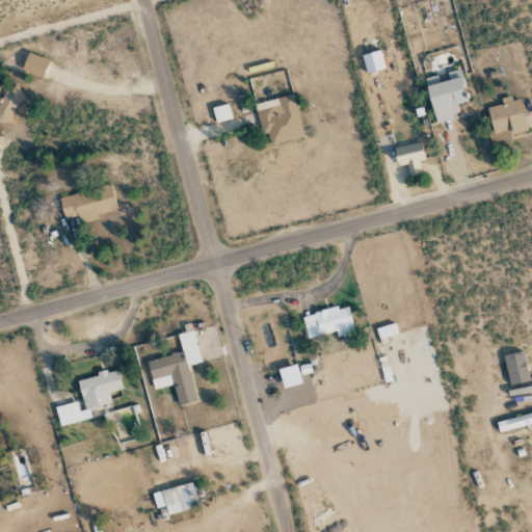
[(366,72),(384,68),(380,49),(362,54),(366,72)]
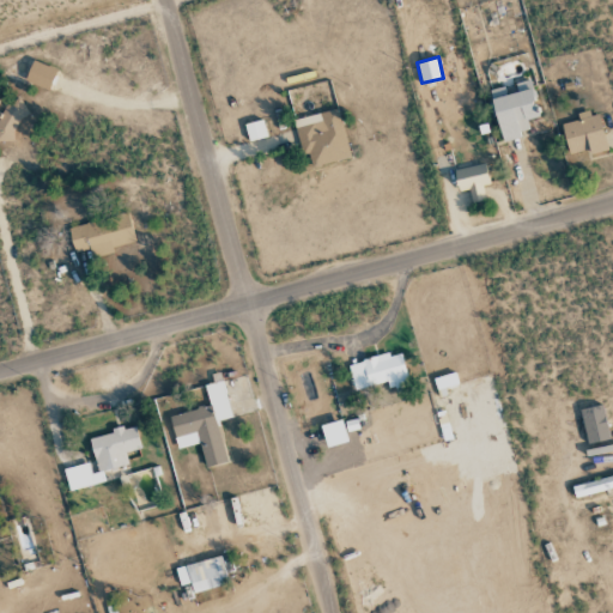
[(24,83),(49,90),(55,70),(31,61),(24,83)]
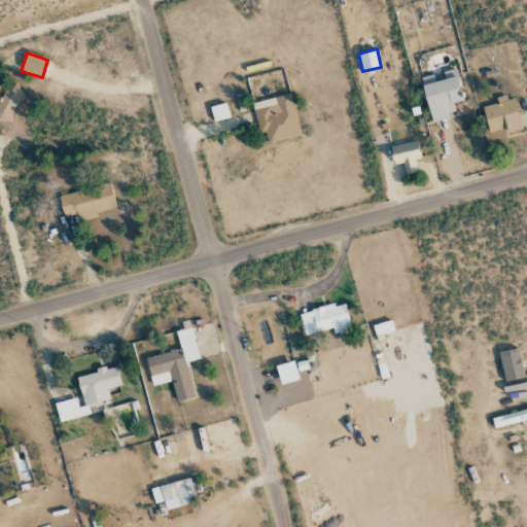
[(431,121),(448,117),(447,113),(455,111),(453,102),(464,100),(456,68),(443,71),(445,78),(434,80),(433,74),(420,77),(431,121)]
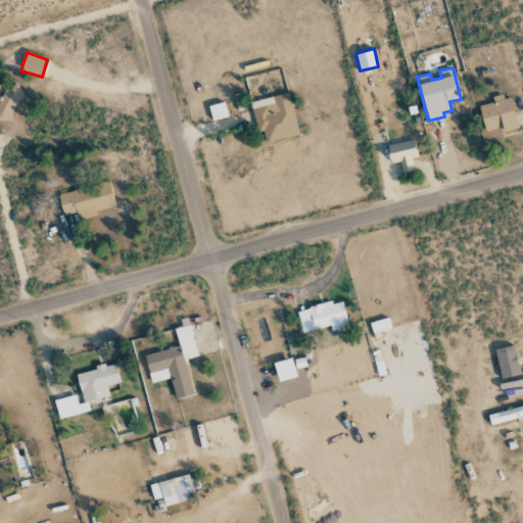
[(250,101),(257,133),(264,132),(266,142),(298,134),(288,92),(250,101)]
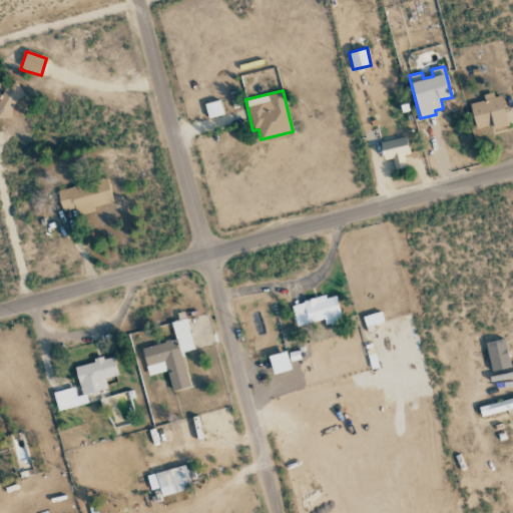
[(470,103),(476,129),(493,124),(494,129),(508,125),(500,92),(485,96),(485,99),(470,103)]
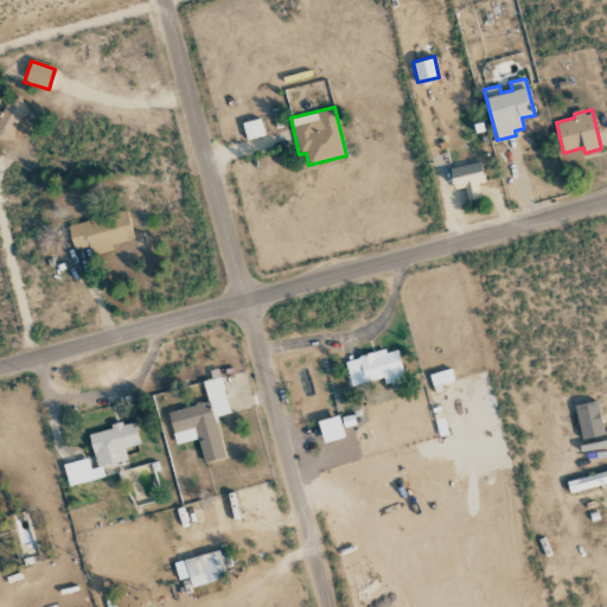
[(242,122),(247,140),(264,135),(260,117),(242,122)]
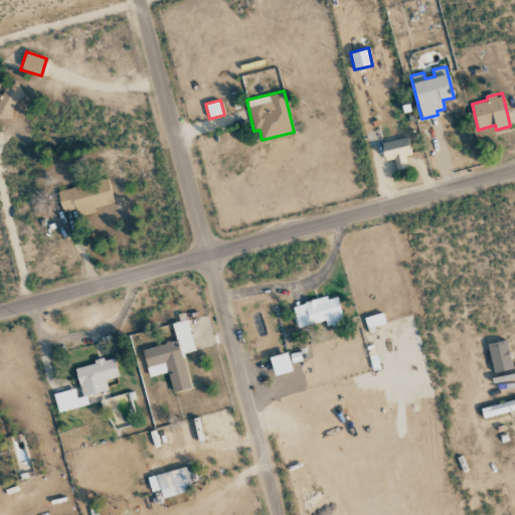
[(384,161),(394,159),(395,169),(406,168),(405,156),(410,155),(408,138),(382,141),(384,161)]
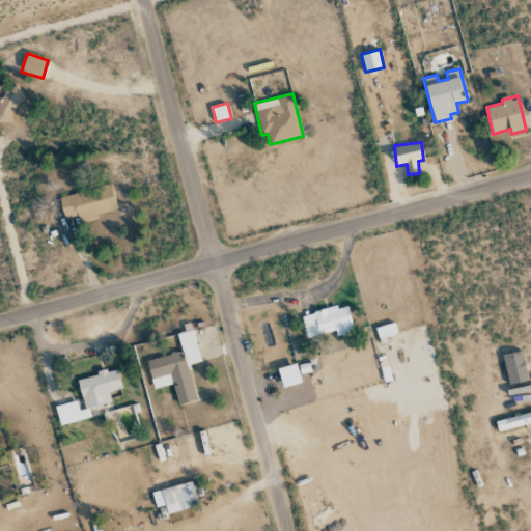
[(86,221),(98,219),(96,214),(116,210),(111,185),(59,196),(64,220),(85,215),(86,221)]
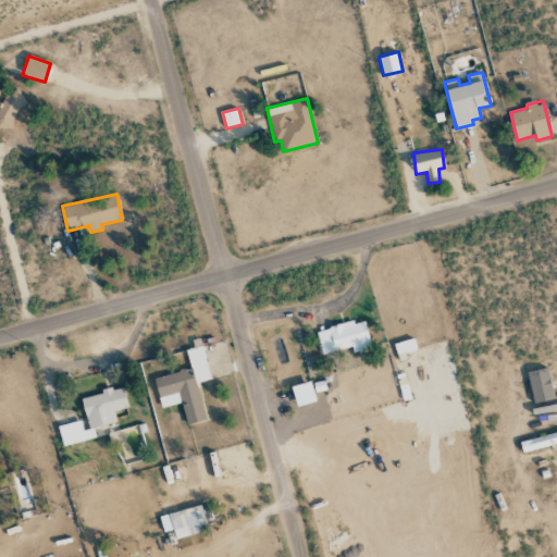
[(364,319),(317,330),(322,354),(353,347),(354,355),(371,351),(364,319)]
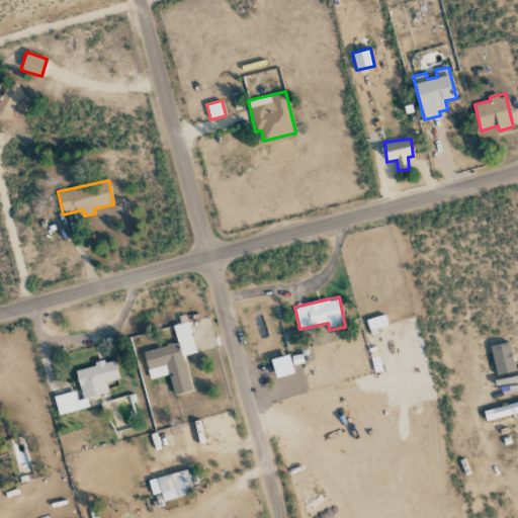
[(386,324),(383,314),(366,320),(369,330),(386,324)]
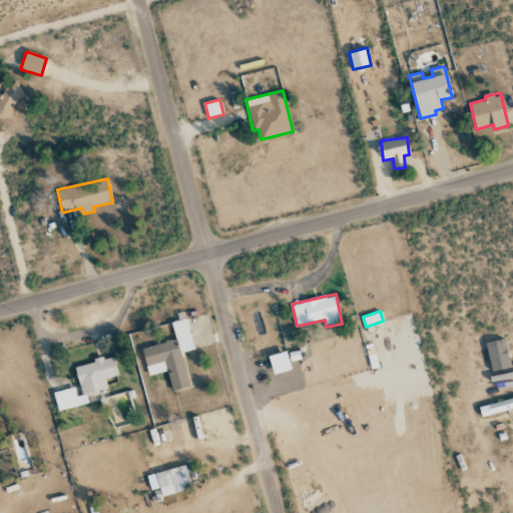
[(180,354),(194,349),(185,318),(170,322),(180,354)]
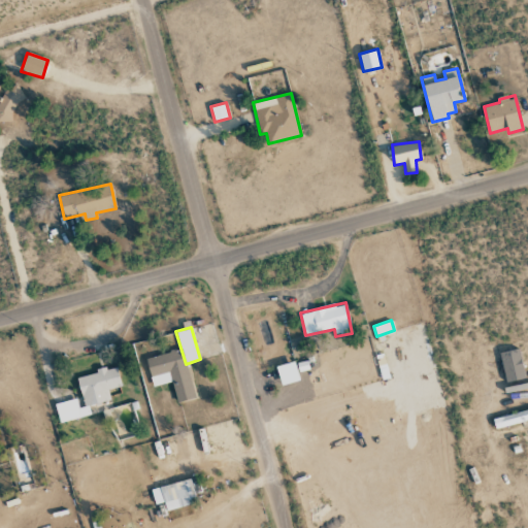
[(505,383),(525,378),(519,349),(499,353),(505,383)]
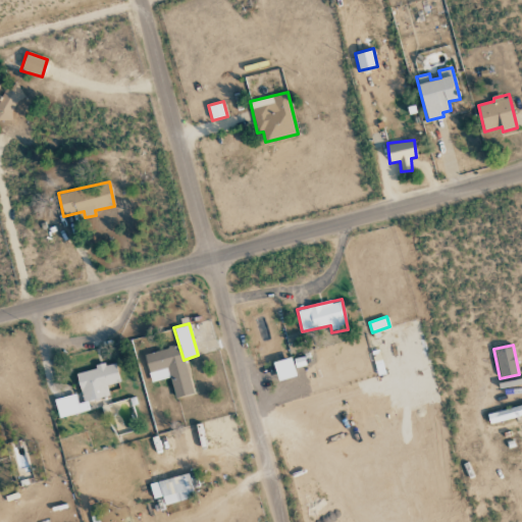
[(144,354),(151,382),(170,377),(174,398),(192,394),(180,346),(144,354)]
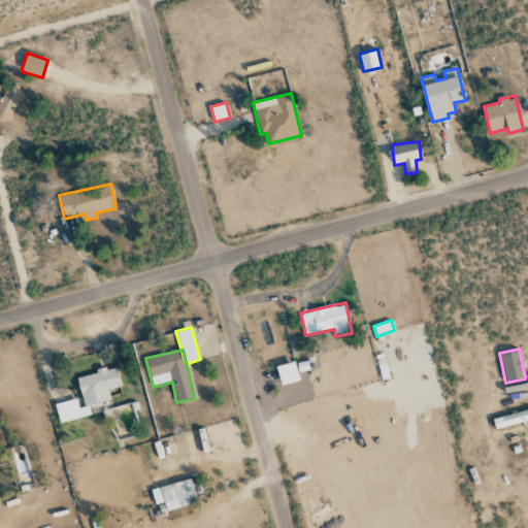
[(281,385),(299,380),(294,361),(276,365),(281,385)]
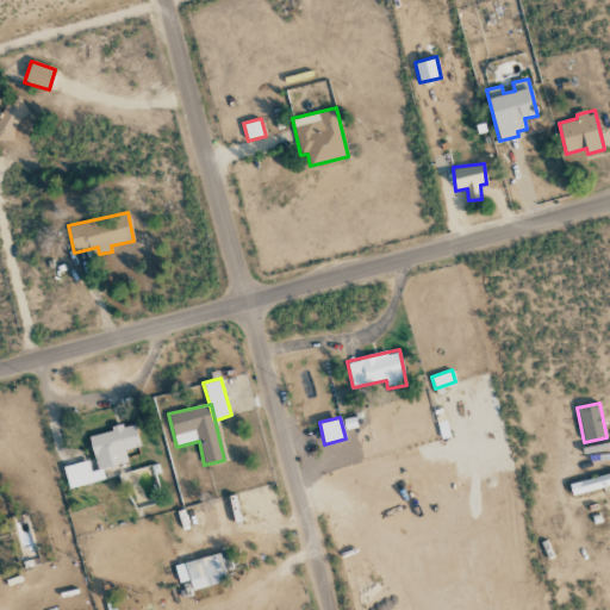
[(68,489),(105,479),(103,468),(128,462),(125,450),(141,446),(135,423),(88,435),(97,468),(91,471),(88,460),(63,466),(68,489)]
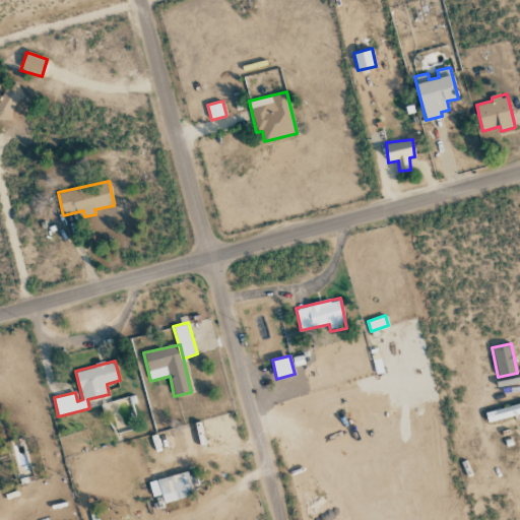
[(519,414),(519,404),(485,409),(486,419),(519,414)]
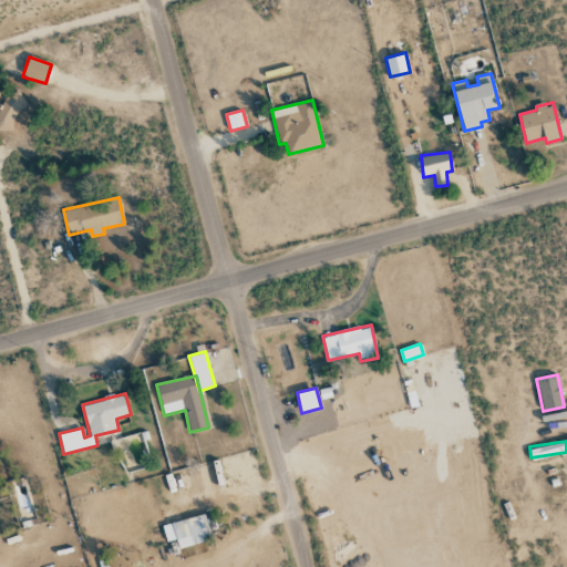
[(212,539),(204,513),(162,526),(167,543),(176,539),(178,549),(212,539)]
